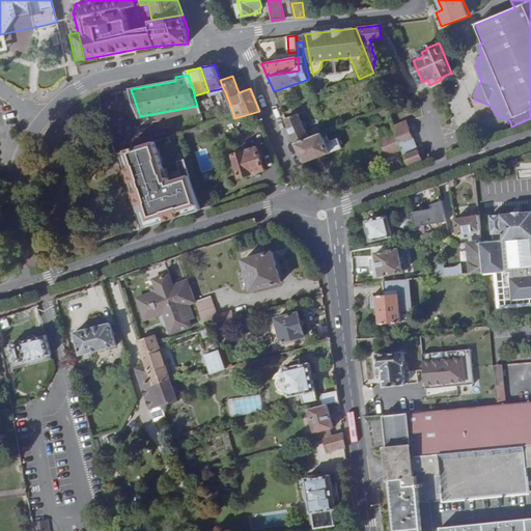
[(167,114),(169,122),(198,114),(196,106),(167,114)]
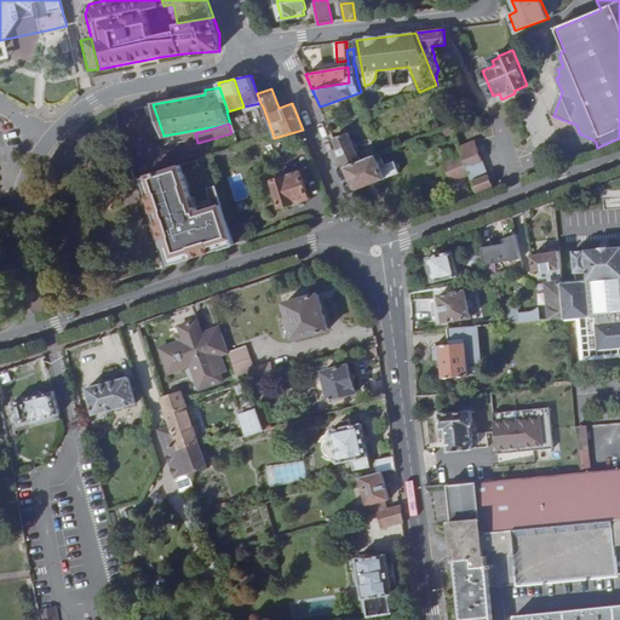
[(454,133),(452,126),(443,130),(446,136),(454,133)]
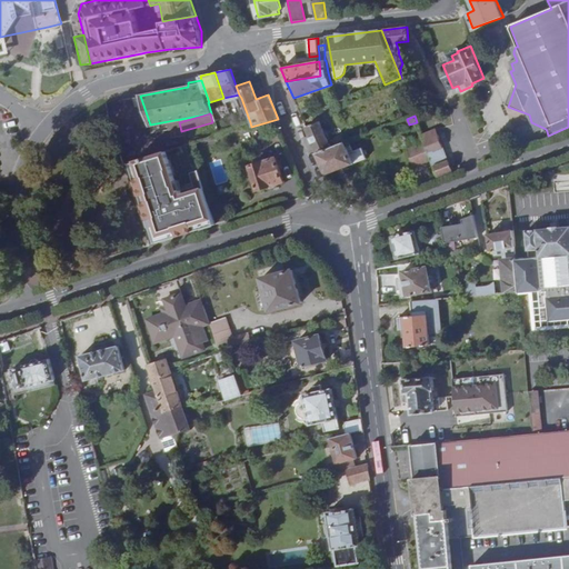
[(320,120),(306,126),(317,153),(331,147),(320,120)]
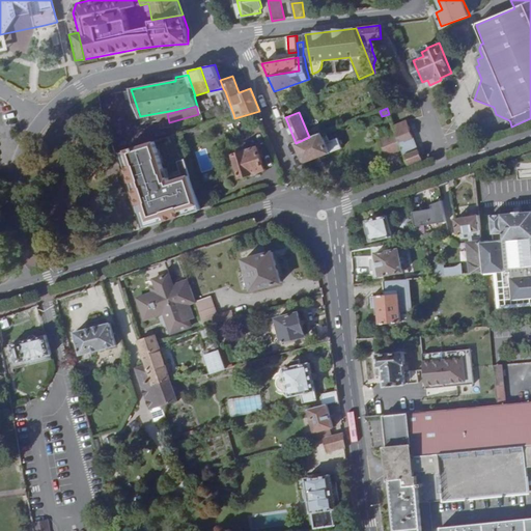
[(509,120),(496,114),(500,123),(509,120)]
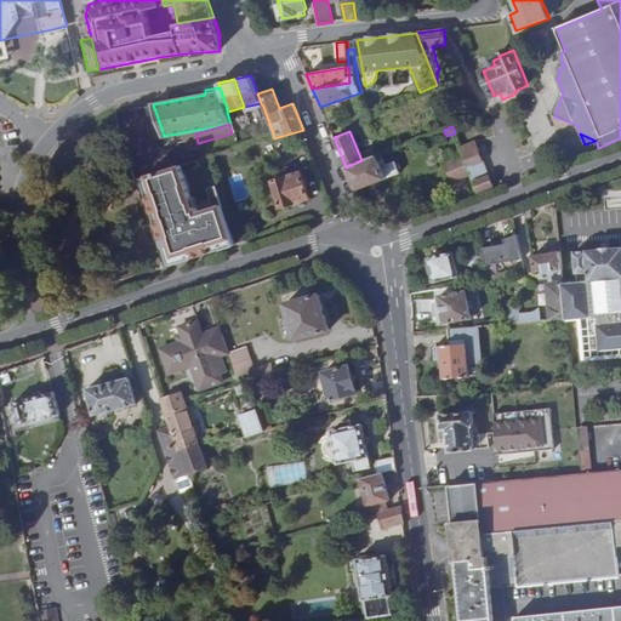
[(477,142),(461,148),(465,158),(472,176),(478,193),(494,186),(489,176),(488,176),(483,161),(477,142)]
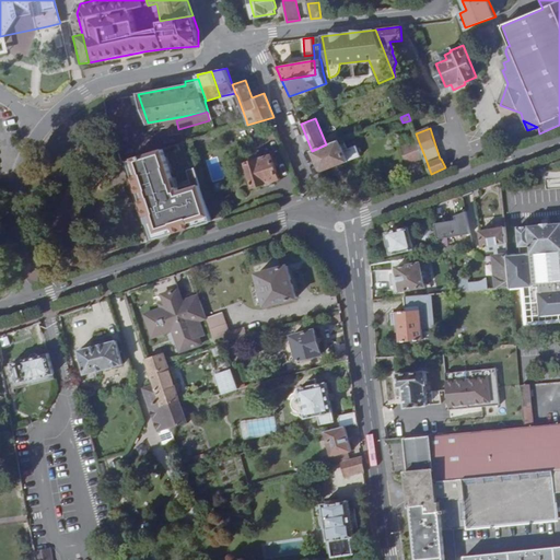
[(348,149),(343,138),(326,144),(312,151),(321,172),(360,156),(357,146),(348,149)]
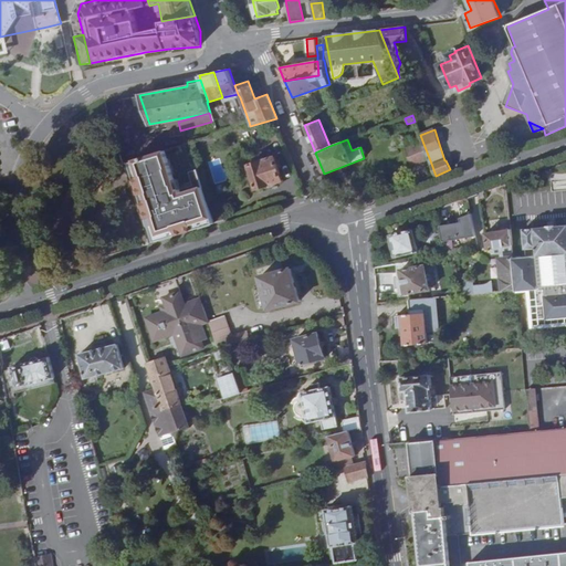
[(430,160),(423,144),(406,150),(412,167),(430,160)]
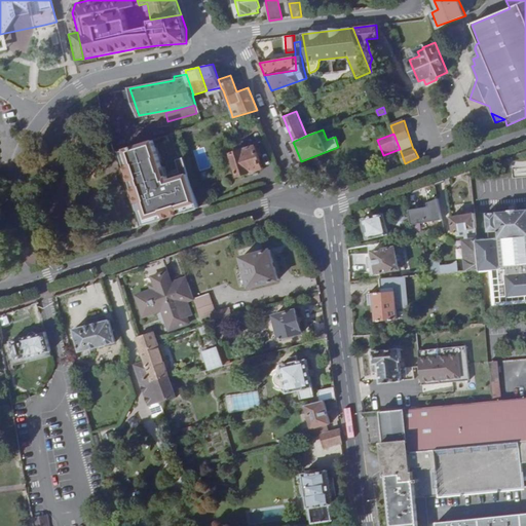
[(165,180),(153,139),(118,149),(142,224),(195,208),(185,174),(165,180)]
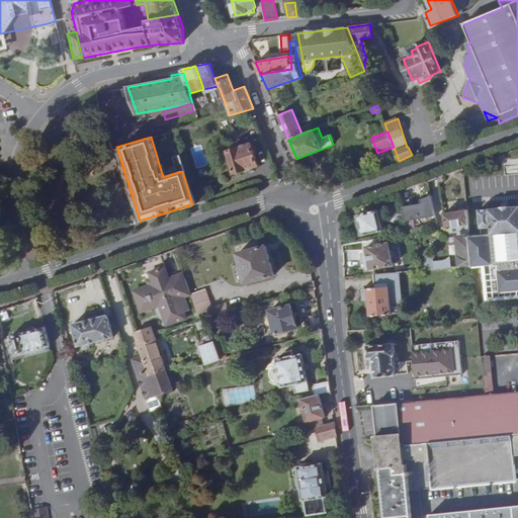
[(258,164),(251,144),(228,151),(235,172),(258,164)]
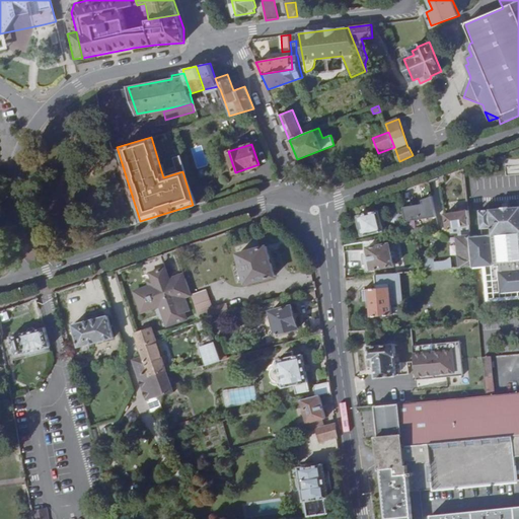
[(174,171),(182,170),(180,158),(172,159),(174,171)]
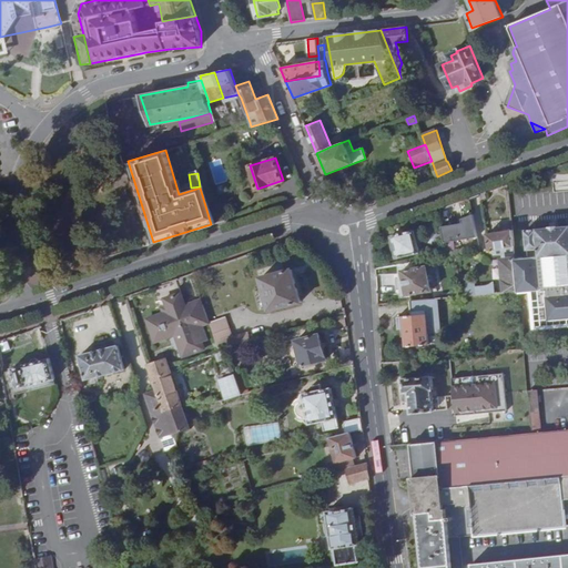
[(404,223),(394,226),(402,259),(423,254),(418,230),(407,233),(404,223)]
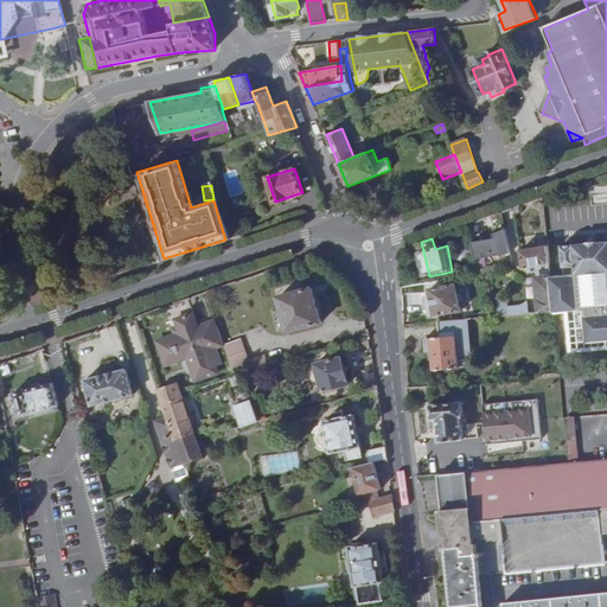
[(606,242),(564,247),(566,269),(579,267),(579,275),(554,278),(557,312),(570,311),(574,349),(606,344),(606,242)]
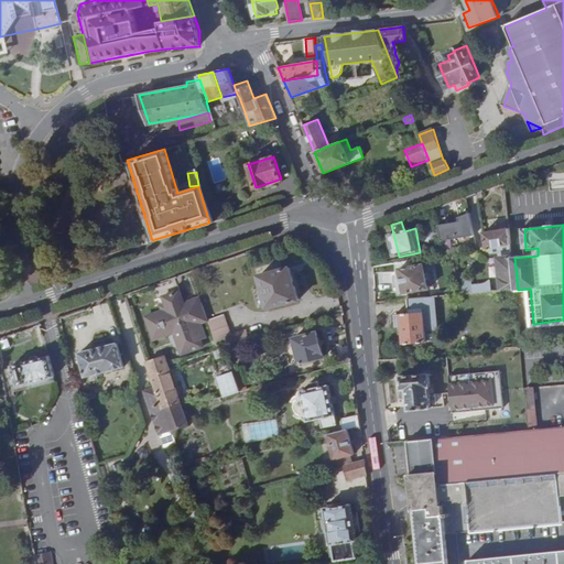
[(489,248),(490,248),(511,245),(510,229),(486,234),(489,248)]
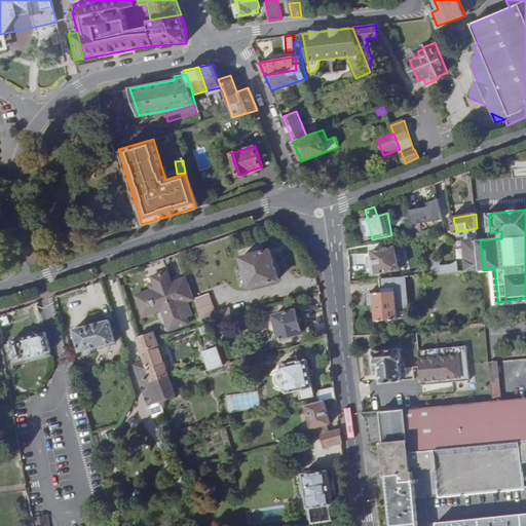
[(404,215),(399,216),(396,220),(397,224),(402,227),(406,226),(408,222),(410,222),(409,218),(407,218),(404,215)]
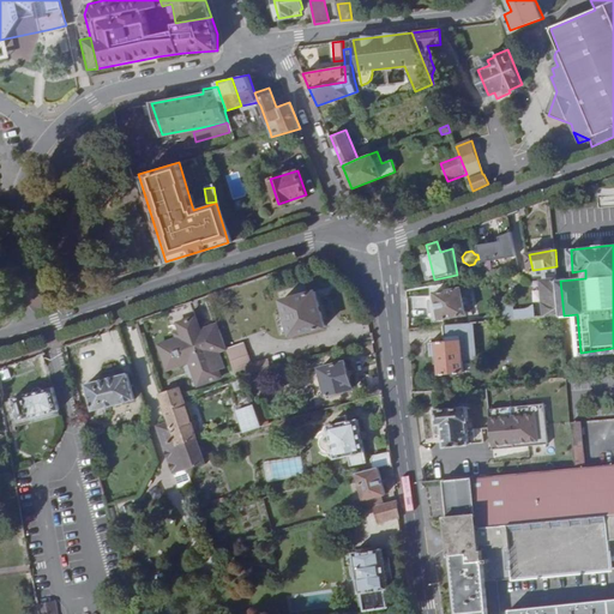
[(547,314),(560,313),(558,281),(558,280),(552,281),(552,275),(552,274),(545,275),(545,281),(543,281),(547,314)]
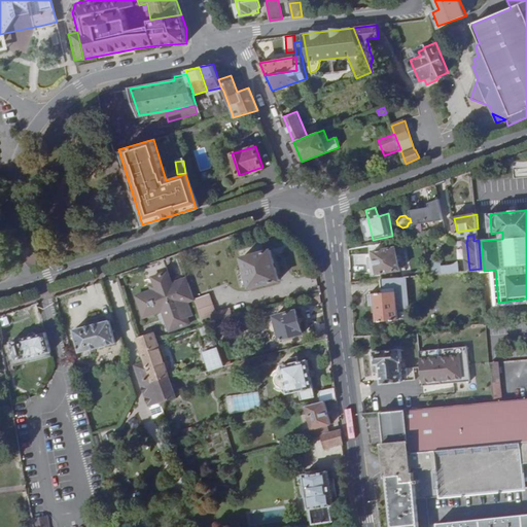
[(397,246),(375,251),(380,275),(402,269),(397,246)]
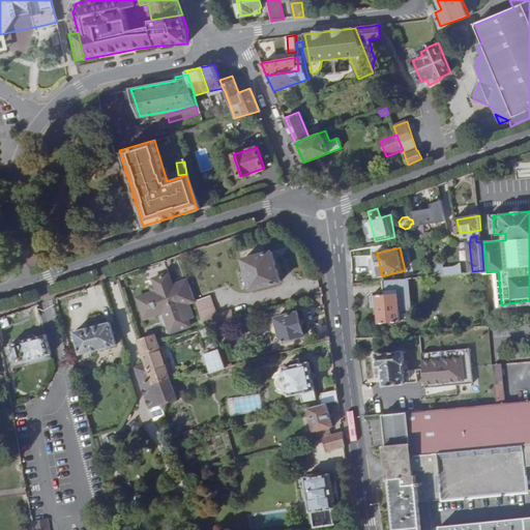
[(282,284),(274,253),(244,260),(252,290),(282,284)]
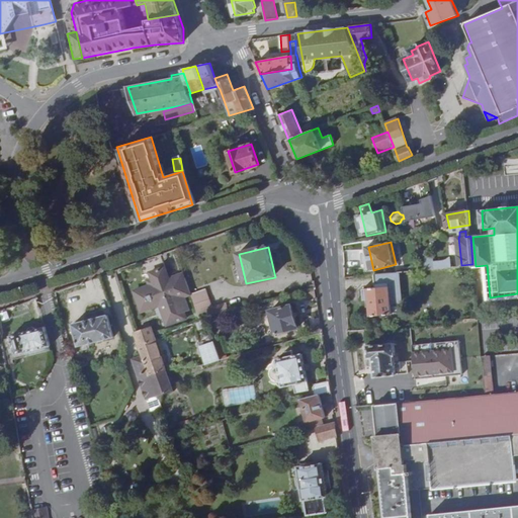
[(423,270),(452,266),(451,256),(446,260),(422,262),(423,270)]
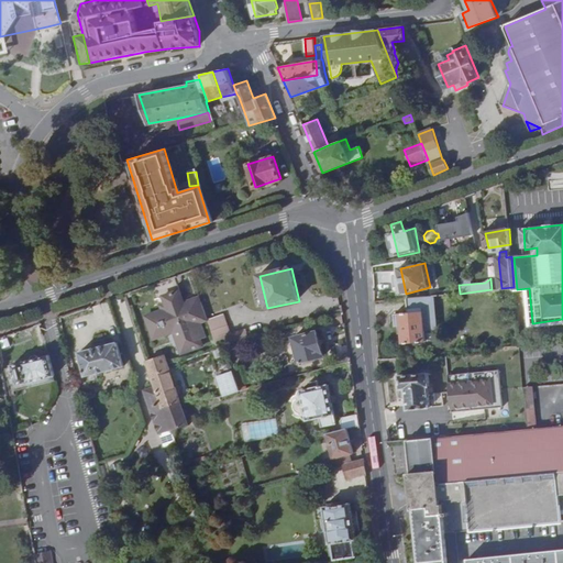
[(176,282),(162,285),(163,294),(177,290),(176,282)]
